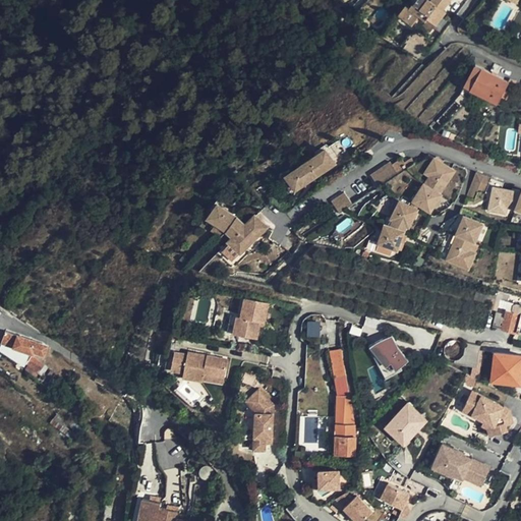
[(443,10),(449,0),(414,0),(407,11),(402,8),(396,18),(410,27),(417,17),(423,21),(425,19),(436,26),(445,12),(443,10)]
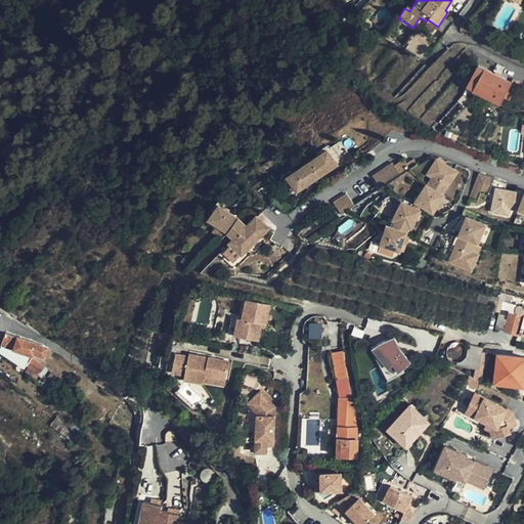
[(514,82),(480,67),(470,88),(504,104),(514,82)]
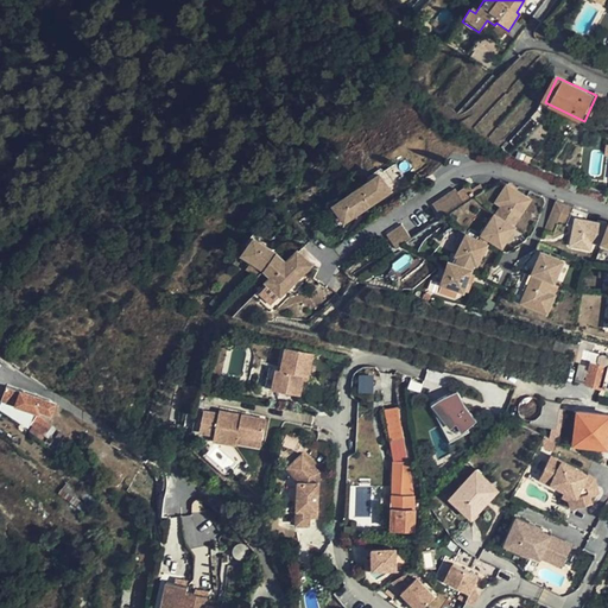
[(377,173),(359,188),(371,202),(390,188),(377,173)]
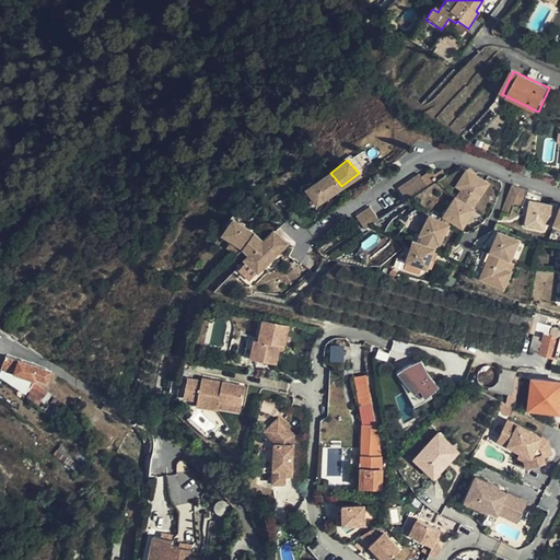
[(475,202),(490,179),(471,166),(465,175),(473,181),(463,195),(461,193),(447,211),(464,222),(477,205),(475,202)]
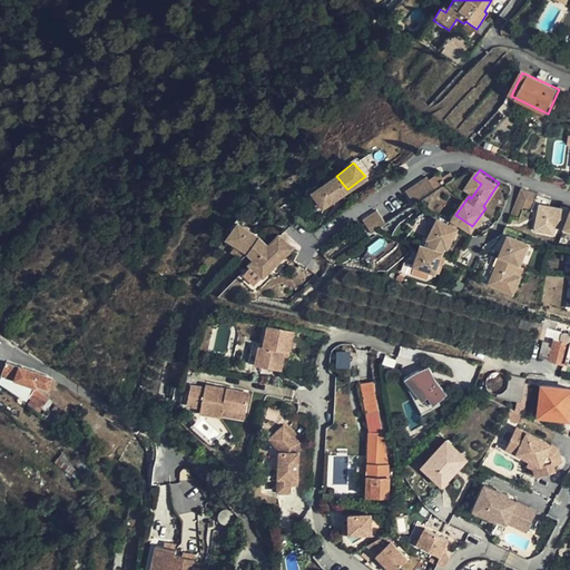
[(419,204),(453,176),(449,170),(442,175),(439,172),(431,177),(429,175),(409,192),(419,204)]
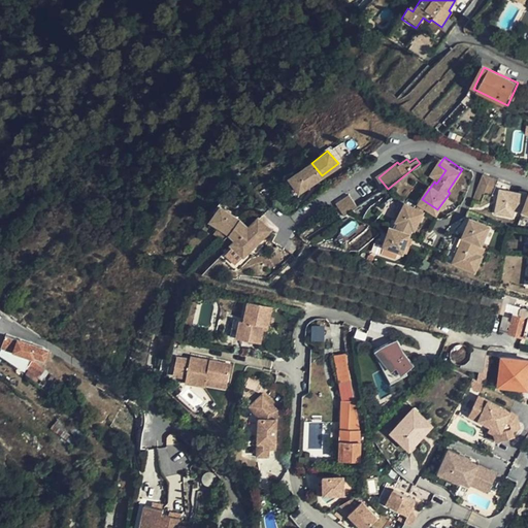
[(322,175),(311,163),(304,168),(316,180),(322,175)]
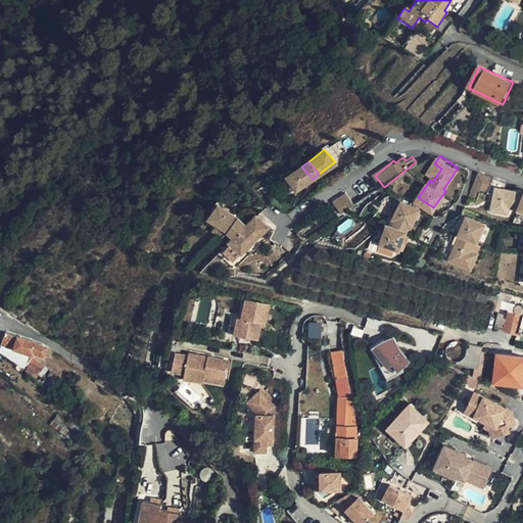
[(313,179),(301,167),(287,179),(297,191),(313,179)]
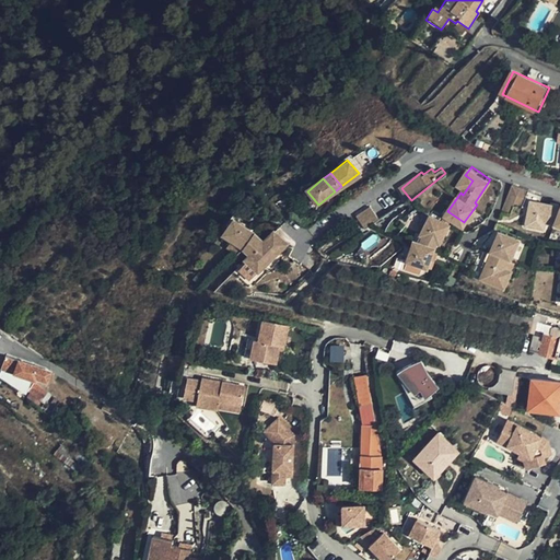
[(546,194),(514,181),(506,197),(534,202),(529,221),(548,225),(549,219),(558,222),(559,223),(559,202),(545,200),(546,194)]
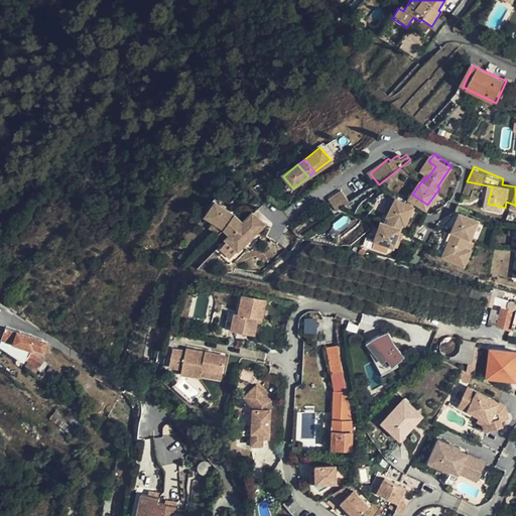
[(353,203),(343,190),(331,200),(341,213),(353,203)]
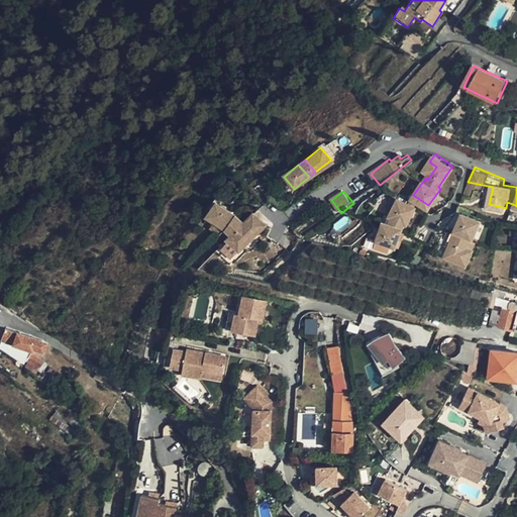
[(388,213),(390,214),(398,196),(395,195),(388,213)]
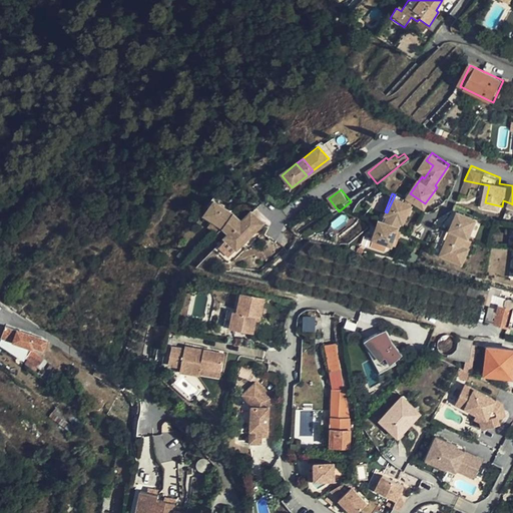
[(387,212),(404,219),(407,220),(414,201),(395,194),(387,212)]
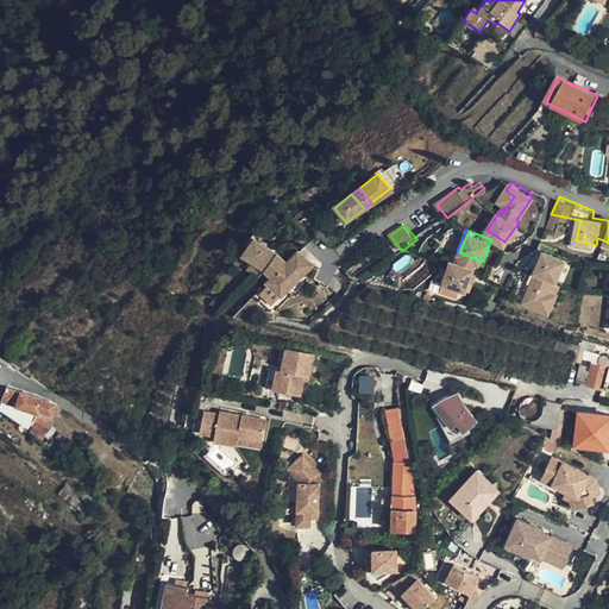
[(264,270),(277,256),(258,237),(244,251),(264,270)]
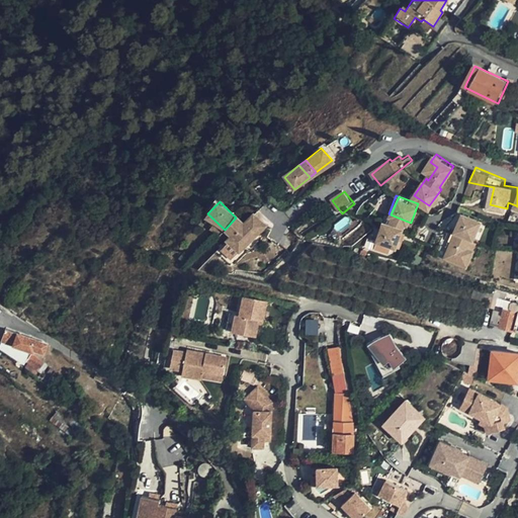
[(468,245),(471,236),(475,236),(481,217),(460,209),(453,229),(456,230),(446,256),(469,264),(476,247),(468,245)]
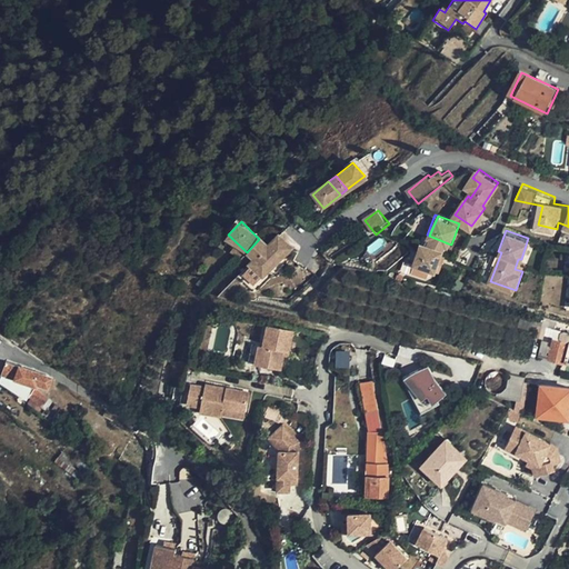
[(279,235),(268,246),(256,260),(250,266),(263,279),(293,248),(291,246),(279,235)]
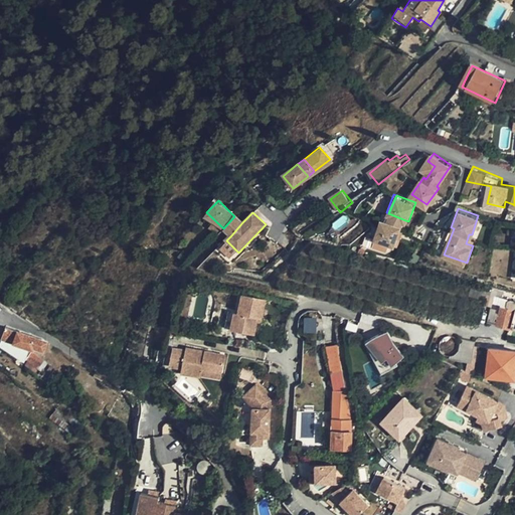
[(386,219),(402,225),(405,220),(388,213),(386,219)]
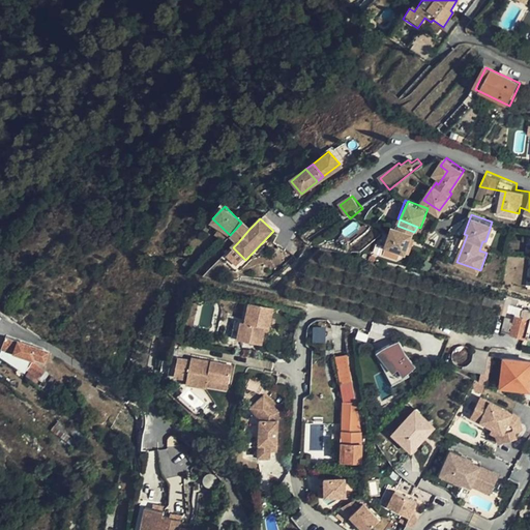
[(238,242),(249,229),(241,223),(230,235),(238,242)]
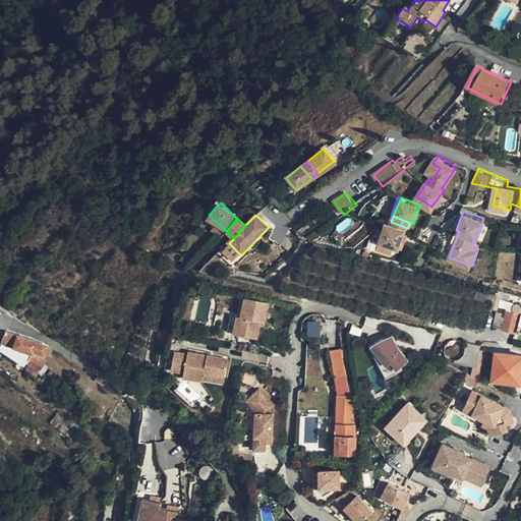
[(401,246),(407,228),(391,222),(389,222),(382,239),(401,246)]
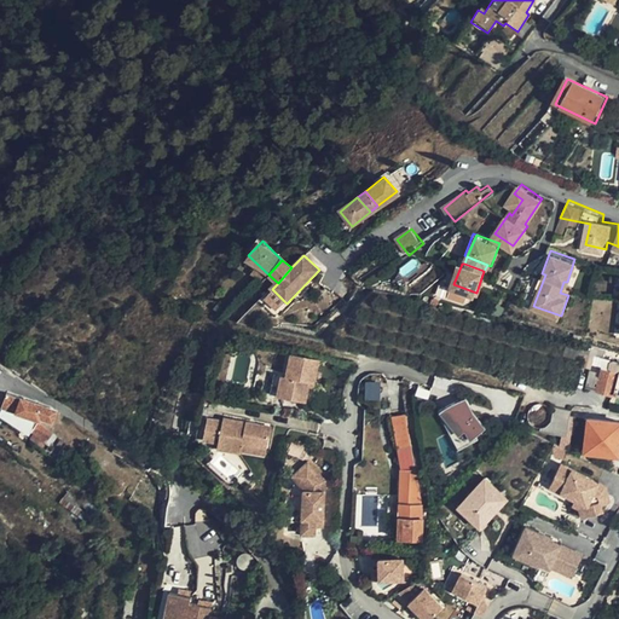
[(284,376),(289,353),(283,352),(279,369),(277,369),(276,374),(272,374),(267,394),(275,395),(279,375),(284,376)]
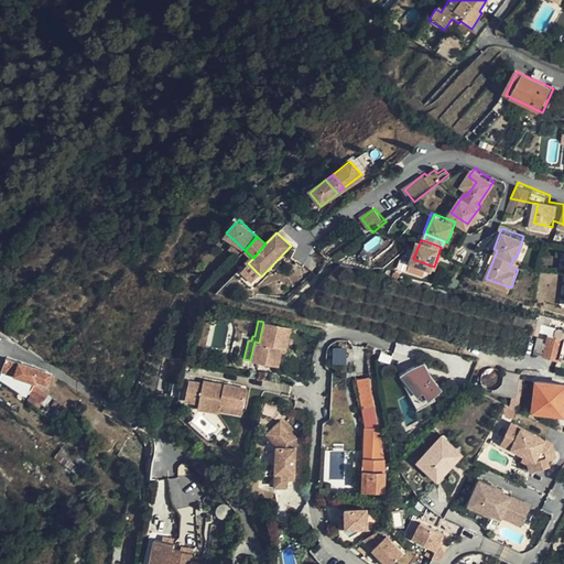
[(289,327),(263,322),(259,343),(255,342),(250,360),(277,366),(280,351),(281,347),(284,348),(289,327)]
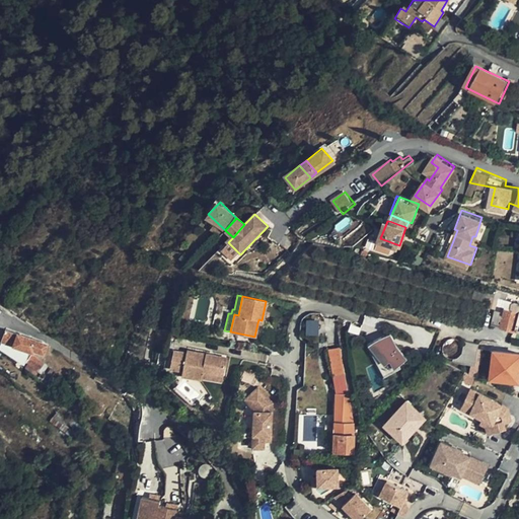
[(512,330),(513,327),(517,311),(510,309),(512,303),(513,300),(498,296),(490,323),(512,330)]
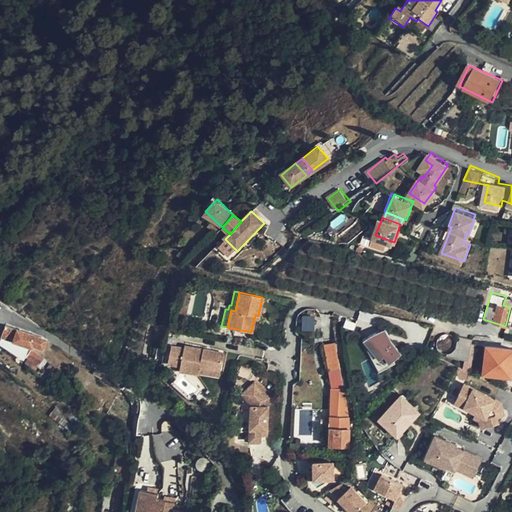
[(305,314),(304,328),(315,329),(316,314),(305,314)]
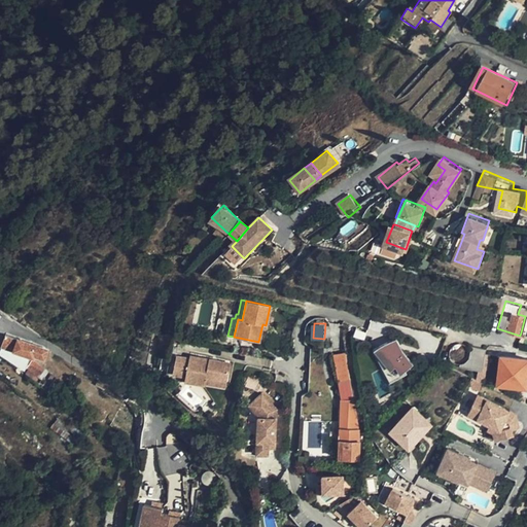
[(44,359),(47,349),(5,334),(1,345),(33,357),(34,356),(44,359)]
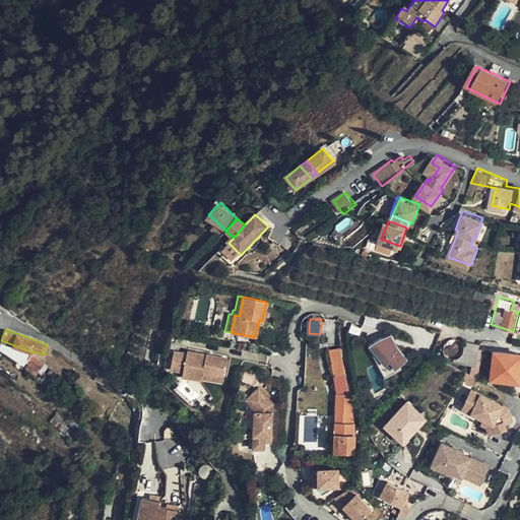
[(393,332),(369,342),(387,376),(402,367),(401,365),(405,363),(405,361),(409,356),(398,343),(393,332)]
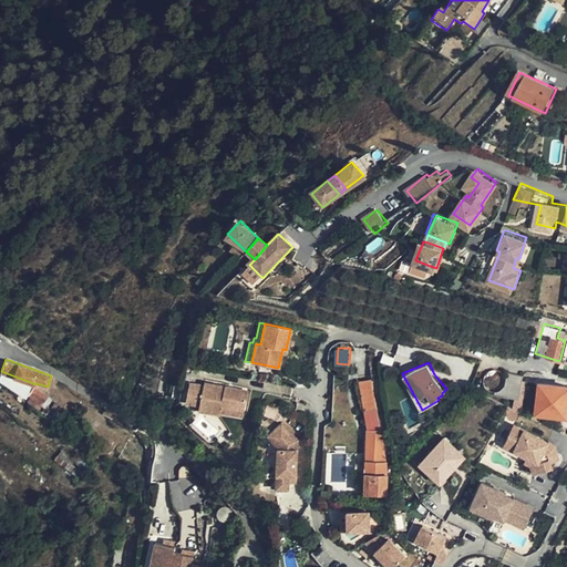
[(494,395),(514,398),(518,399),(522,381),(523,375),(507,373),(506,379),(506,383),(503,389),(500,392),(494,393),(494,395)]
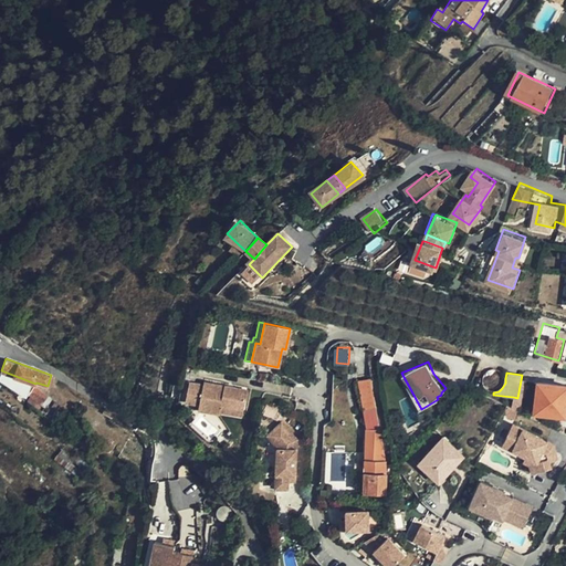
[(386,458),(371,376),(358,378),(364,409),(366,427),(365,427),(365,429),(375,429),(375,459),(365,459),(365,461),(364,491),(386,492),(386,472),(385,472),(386,458)]
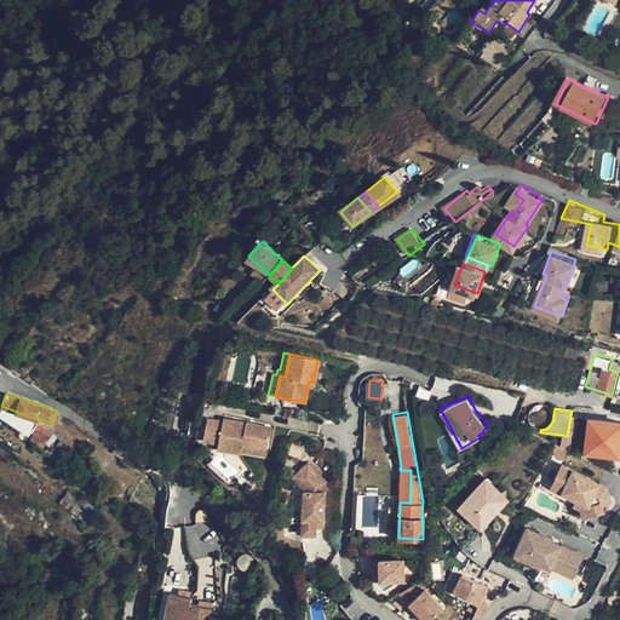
[(269,426),(222,417),(220,423),(205,419),(200,440),(216,443),(213,449),(237,454),(237,451),(240,445),(264,451),(269,426)]
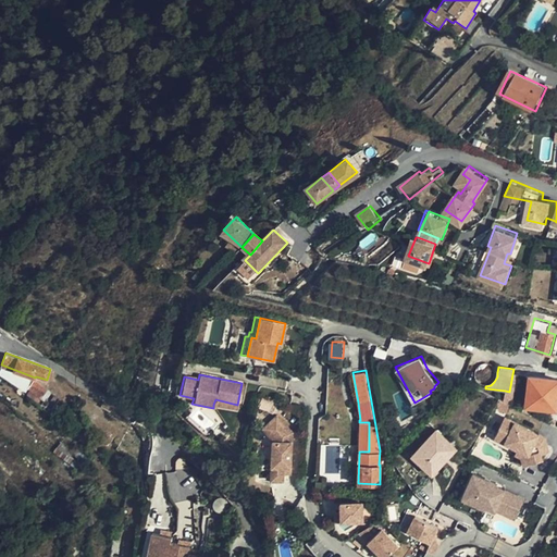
[(556,407),(556,403),(556,378),(531,375),(528,404),(556,407)]
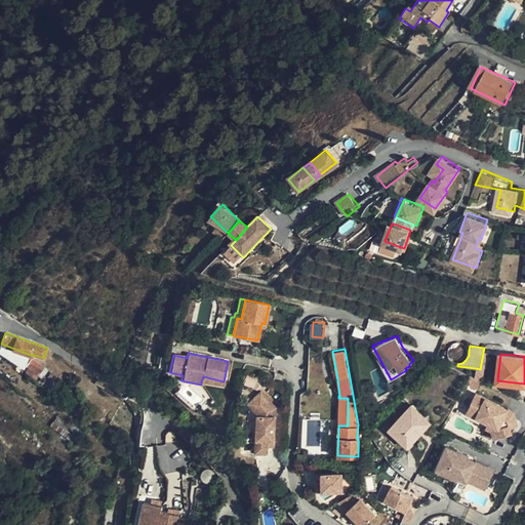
[(48,373),(50,369),(33,357),(27,365),(44,377),(48,373)]
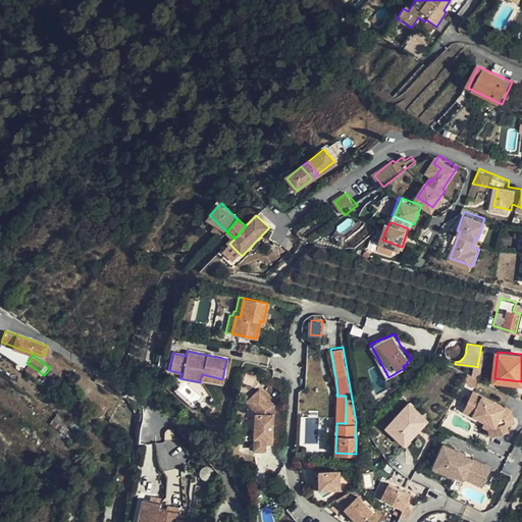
[(222,379),(202,374),(200,379),(221,384),(222,379)]
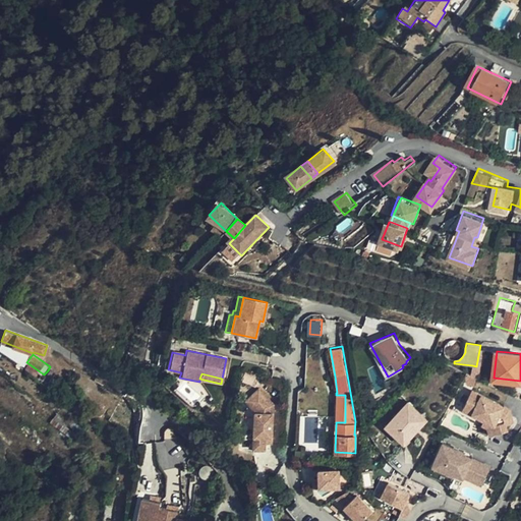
[(255,412),(253,437),(266,437),(266,443),(272,443),(274,405),(258,389),(245,402),(255,412)]
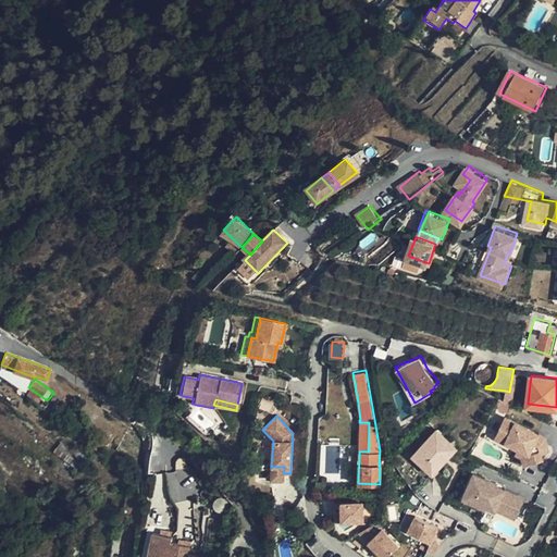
[(493,441),(517,454),(519,448),(524,450),(528,462),(543,459),(541,453),(539,444),(535,442),(540,433),(506,416),(493,441)]
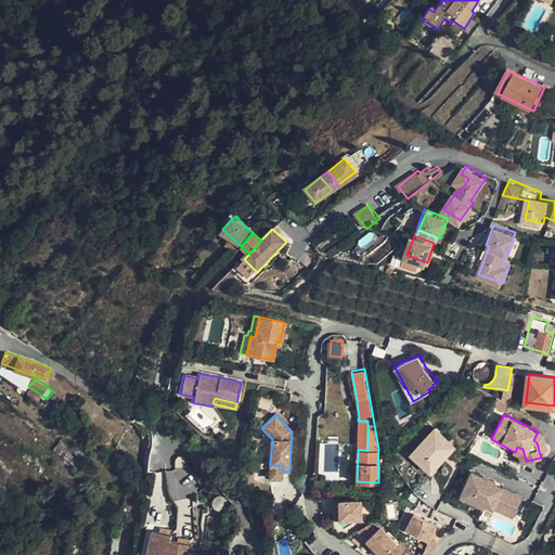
[(87,453),(48,424),(42,427),(28,416),(23,423),(31,429),(29,431),(63,457),(57,465),(71,475),(87,453)]
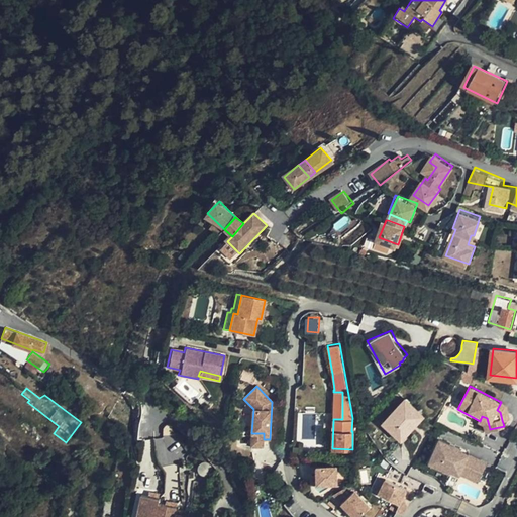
[(342,392),(333,392),(333,419),(342,419),(342,392)]
